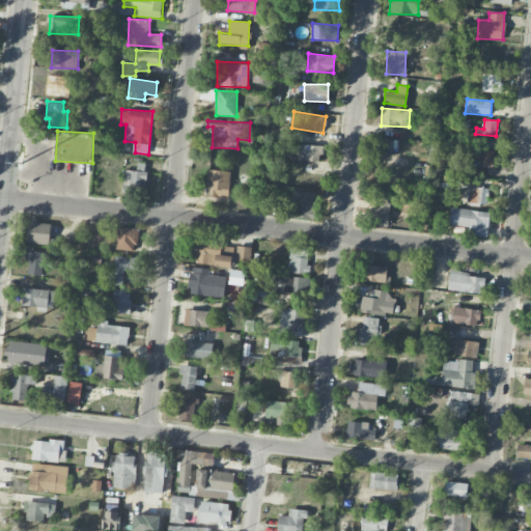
[(393,139),(380,138),(379,155),(392,155),(393,139)]
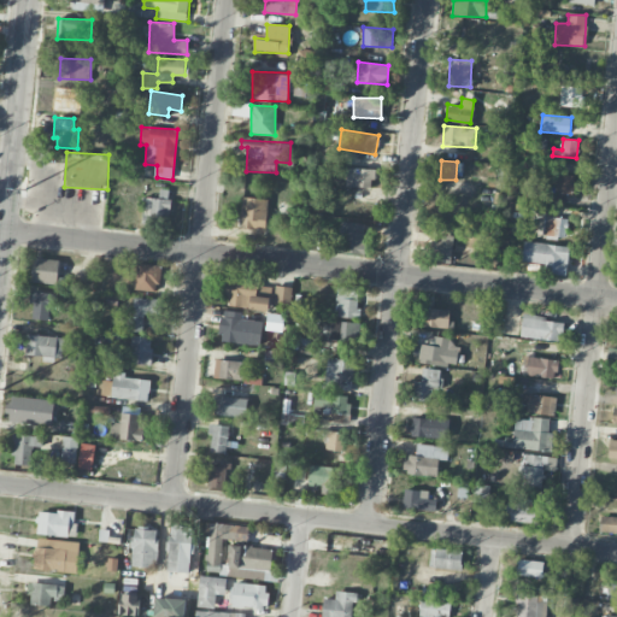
[(346,186),(371,187),(371,168),(346,166),(346,186)]
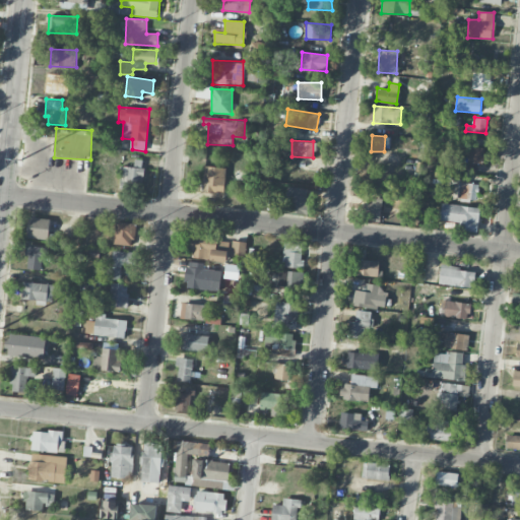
[(483,146),(470,146),(469,163),(482,163),(483,146)]
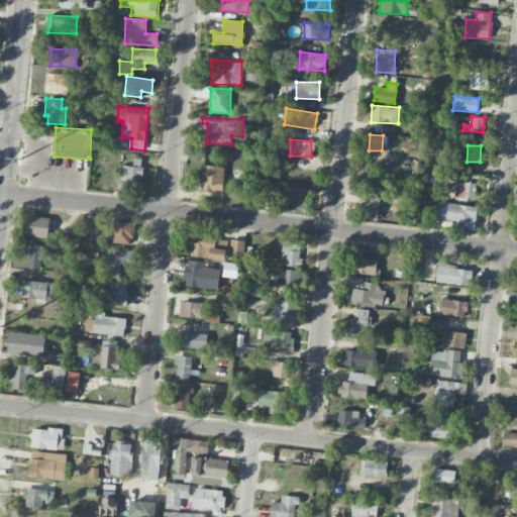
[(119,185),(144,185),(144,166),(120,166),(119,185)]
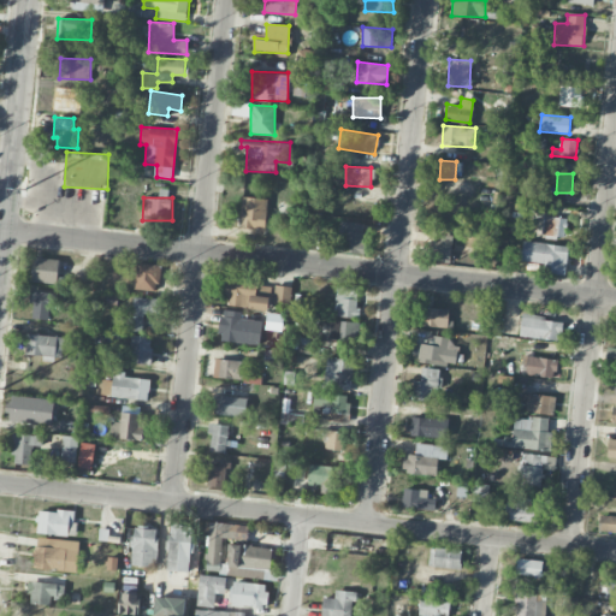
[(266,229),(267,197),(241,197),(240,227),(266,229)]
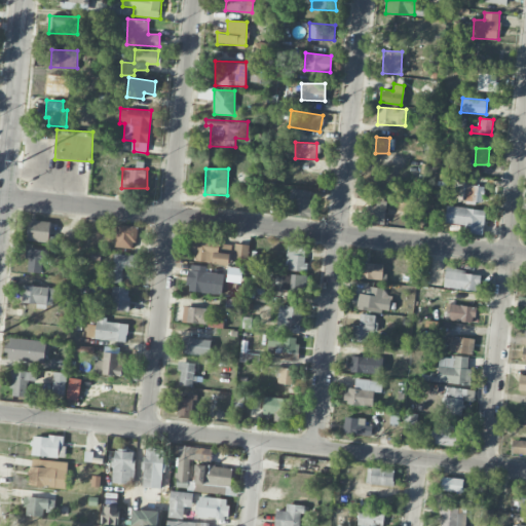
[(484,186),(463,185),(462,200),(483,201),(484,186)]
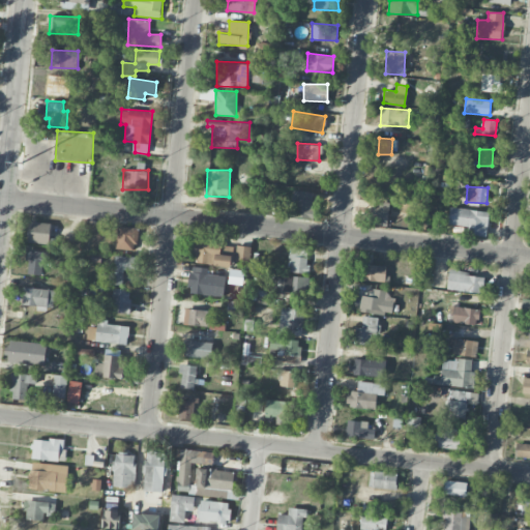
[(291,216),(312,219),(316,194),(295,190),(291,216)]
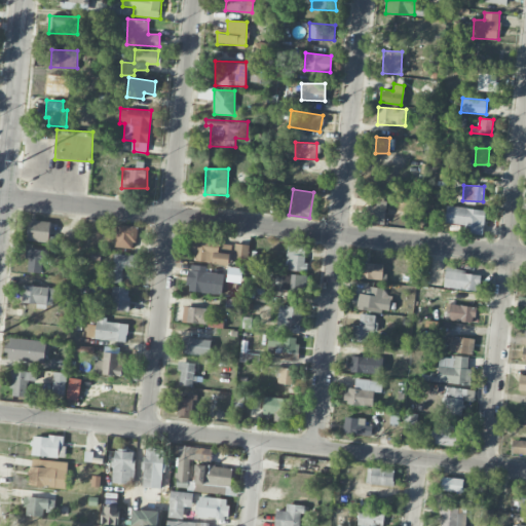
[(368,205),(367,223),(385,224),(386,200),(376,200),(376,205),(368,205)]
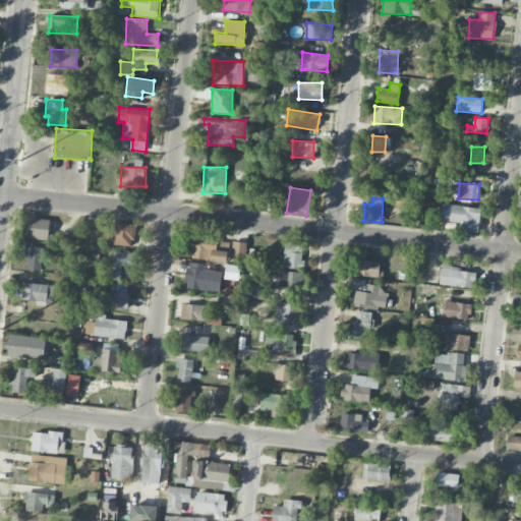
[(481,209),(444,203),(441,220),(466,224),(465,231),(477,233),(481,209)]
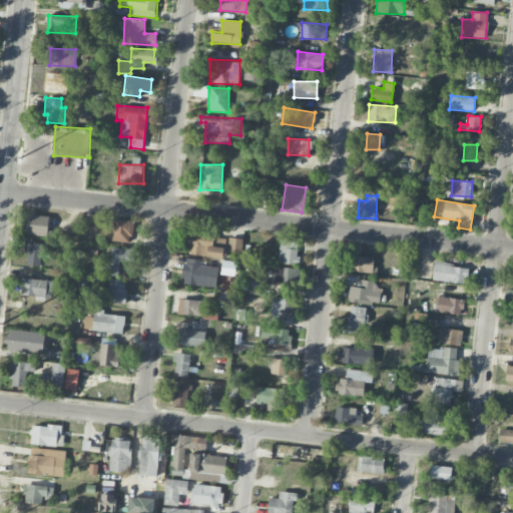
[(49,214),(28,213),(27,234),(48,235),(49,214)]
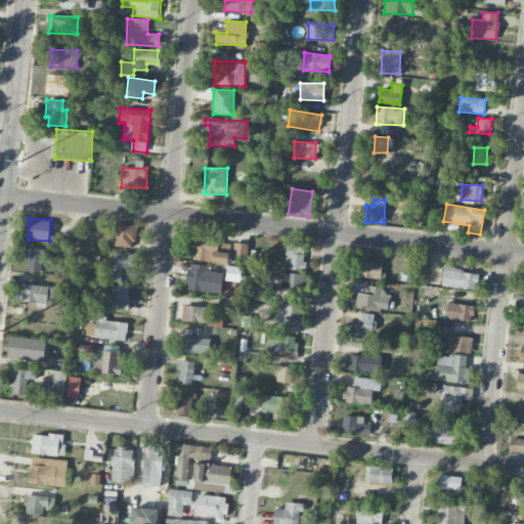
[(114,245),(133,248),(137,225),(117,222),(114,245)]
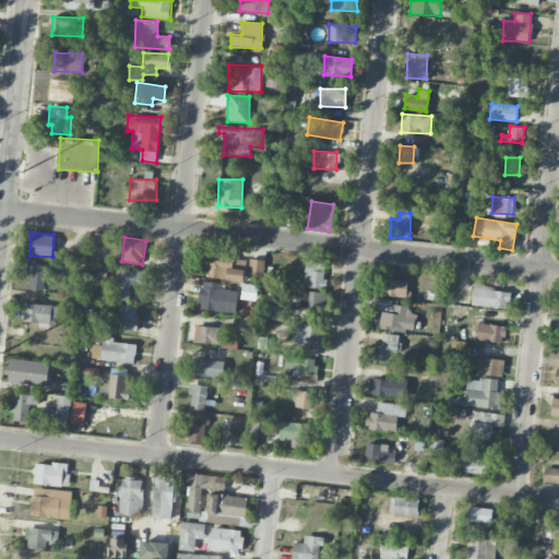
[(233,264),(234,257),(205,252),(203,275),(225,278),(227,263),(233,264)]
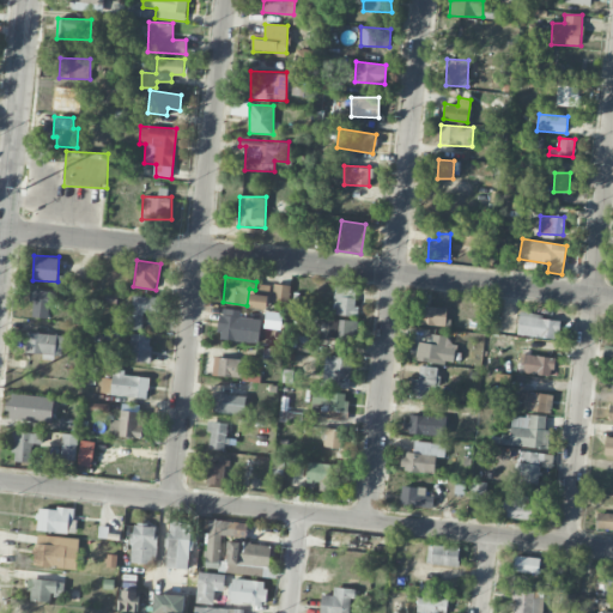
[(273,299),(289,302),(291,285),(274,284),(273,299)]
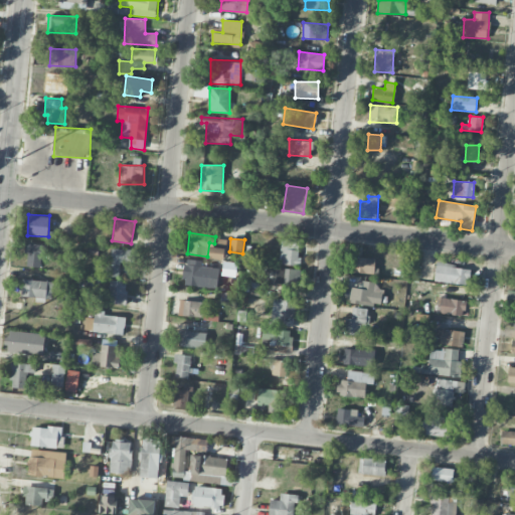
[(281,239),(280,265),(299,265),(299,239),(281,239)]
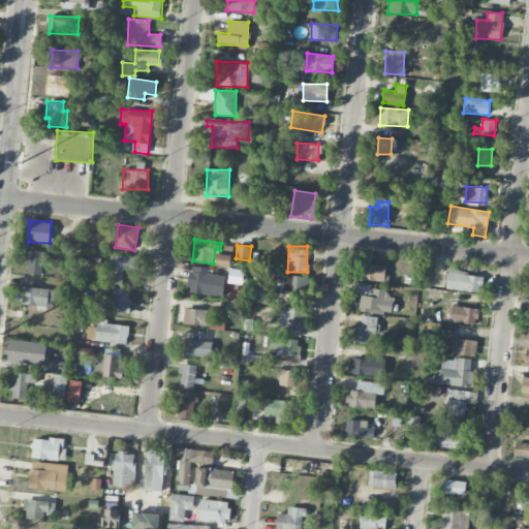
[(50,260),(51,251),(29,250),(28,274),(42,274),(42,260),(50,260)]
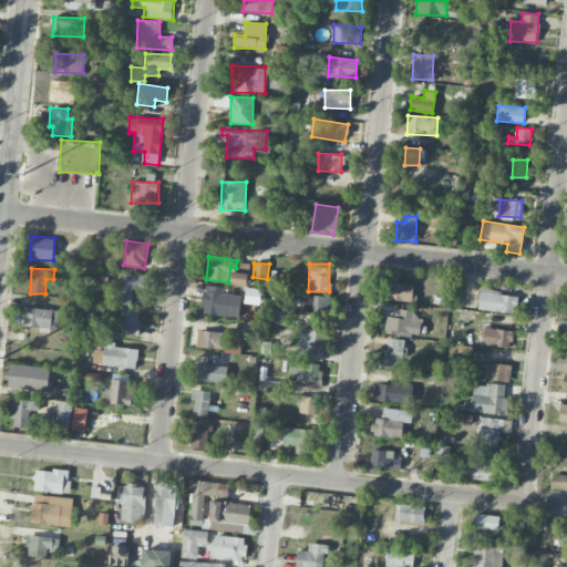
[(248,274),(232,270),(229,282),(246,286),(248,274)]
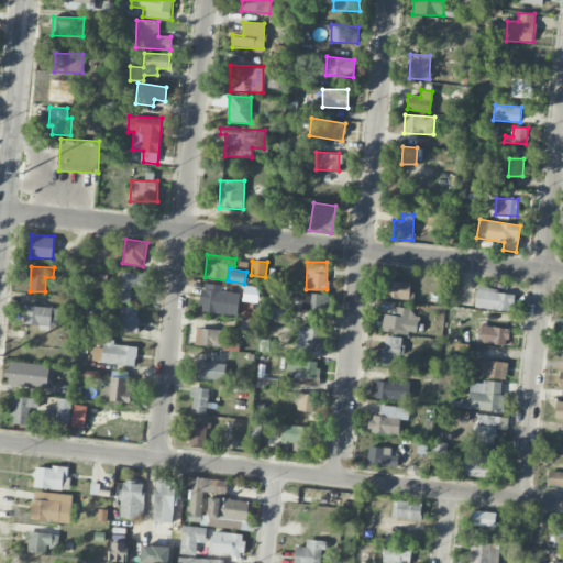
[(147,272),(122,272),(122,288),(117,288),(116,301),(130,302),(131,286),(147,287),(147,272)]
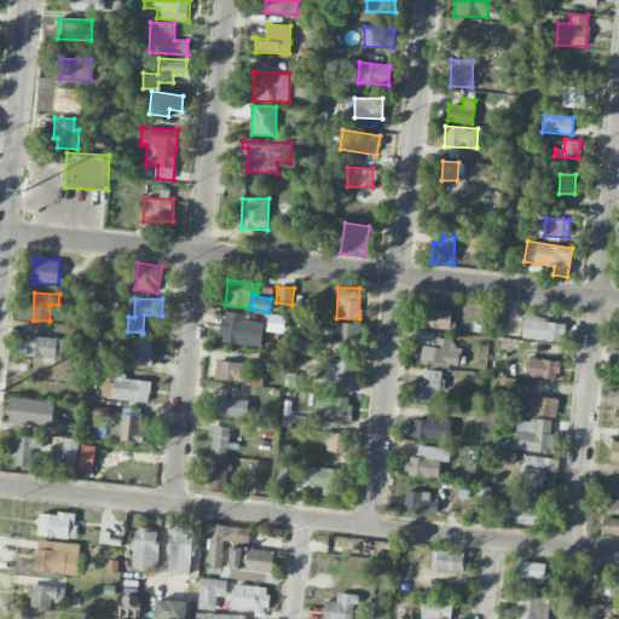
[(423,328),(450,329),(450,310),(424,310),(423,328)]
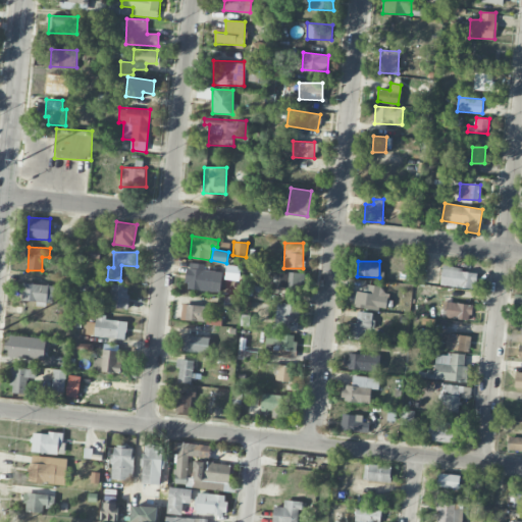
[(205,263),(188,262),(187,289),(213,291),(214,270),(204,270),(205,263)]
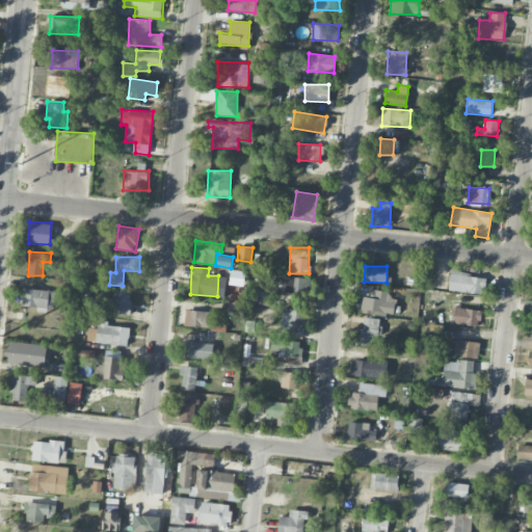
[(449,291),(483,294),(485,275),(451,272),(449,291)]
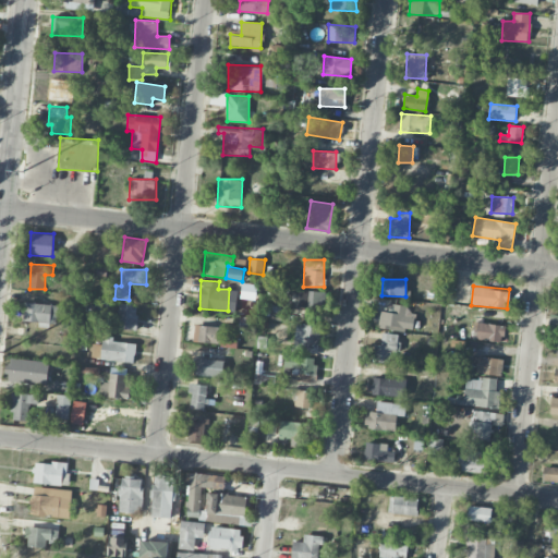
[(326,291),(299,290),(299,306),(325,307),(326,291)]
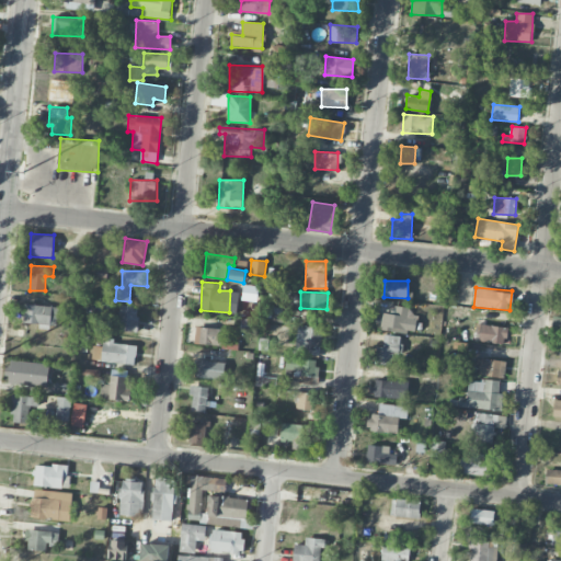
[(24,323),(57,324),(58,306),(25,305),(24,323)]
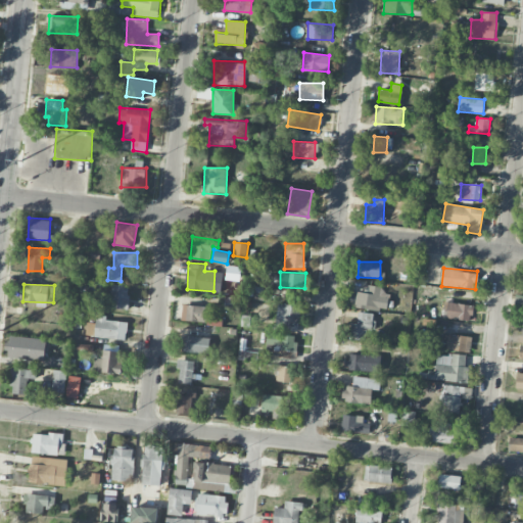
[(127,310),(130,287),(110,284),(107,307),(127,310)]
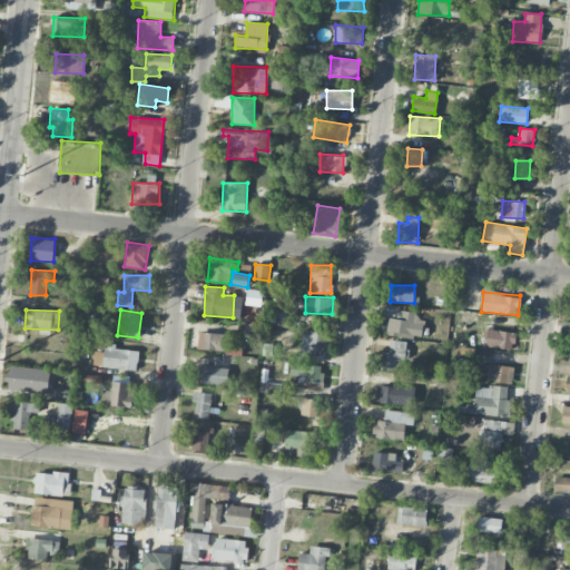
[(387,317),(386,336),(422,337),(422,323),(413,323),(414,312),(397,311),(396,318),(387,317)]
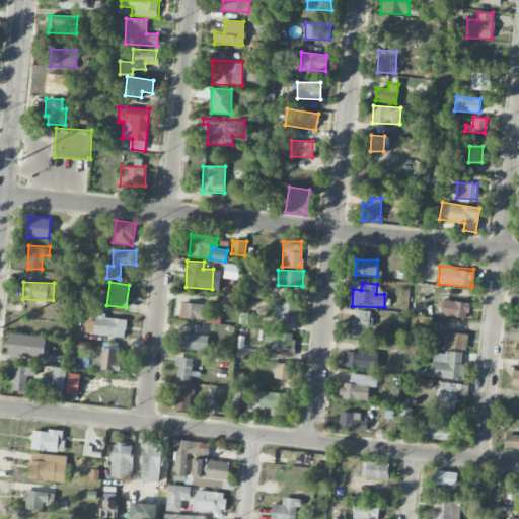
[(468,318),(469,301),(441,300),(440,316),(468,318)]
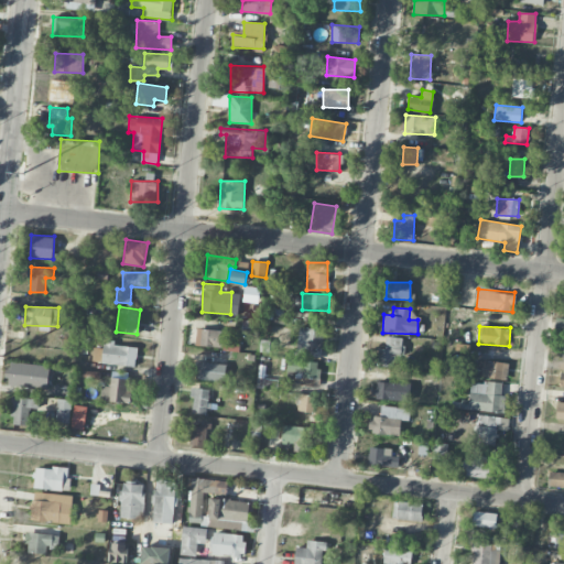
[(195,344),(223,348),(225,332),(197,327),(195,344)]
